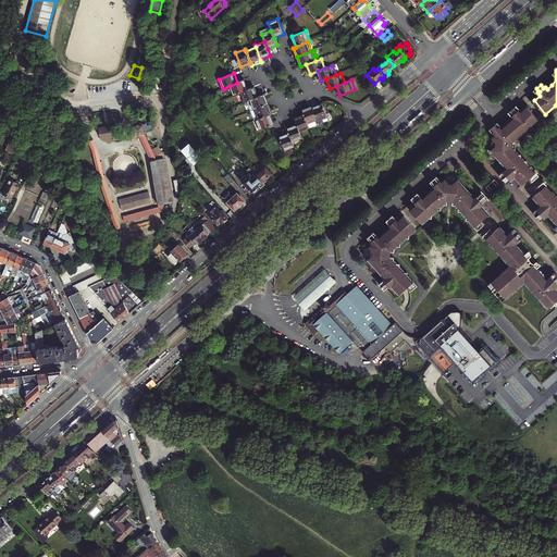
[(245,81),(237,83),(230,86),(234,96),(240,93),(248,89),(245,81)]
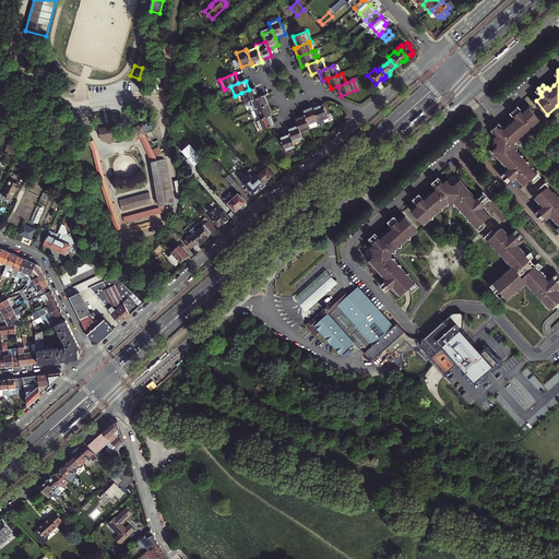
[(260,96),(256,87),(249,90),(241,93),(246,103),(252,99),(260,96)]
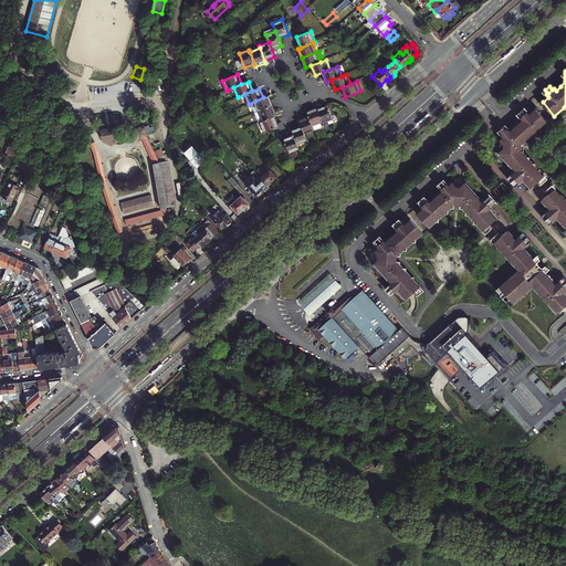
[(259,112),(273,105),(270,95),(263,97),(255,101),(259,112)]
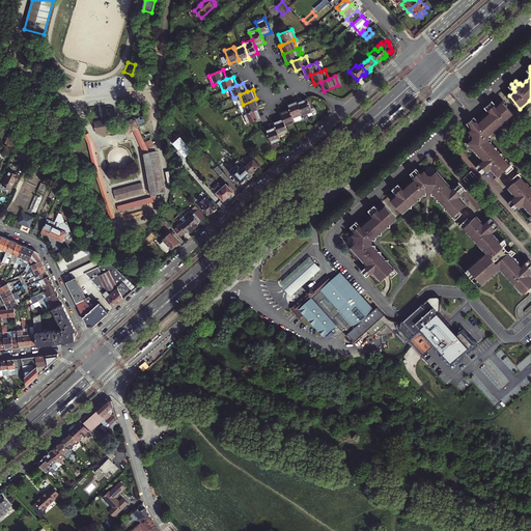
[(308,98),(298,101),(303,114),(304,116),(313,112),(308,98)]
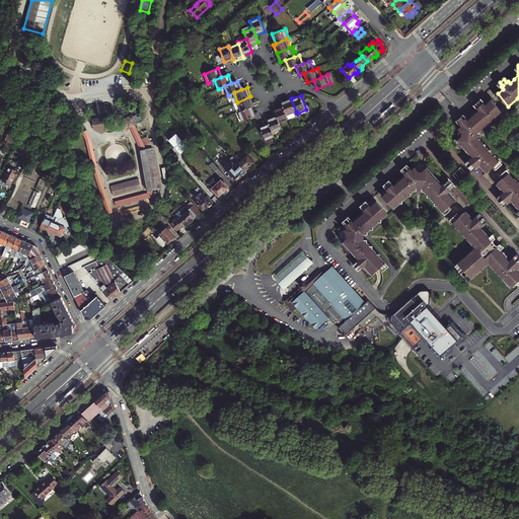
[(254,105),(250,96),(237,102),(241,112),(252,106),(254,105)]
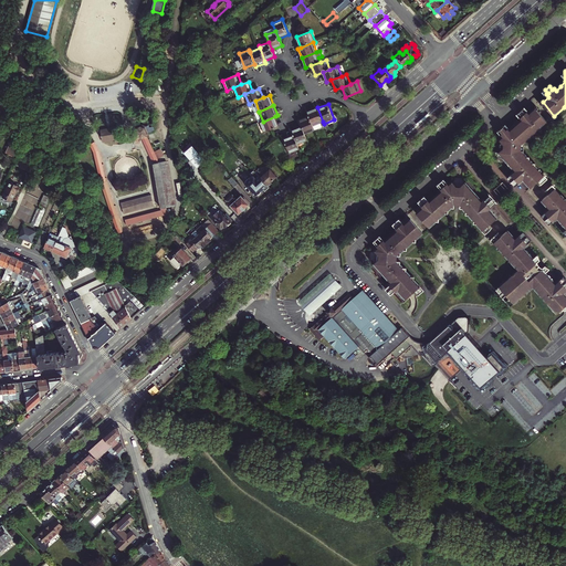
[(323,122),(317,107),(307,111),(310,116),(313,126),(323,122)]
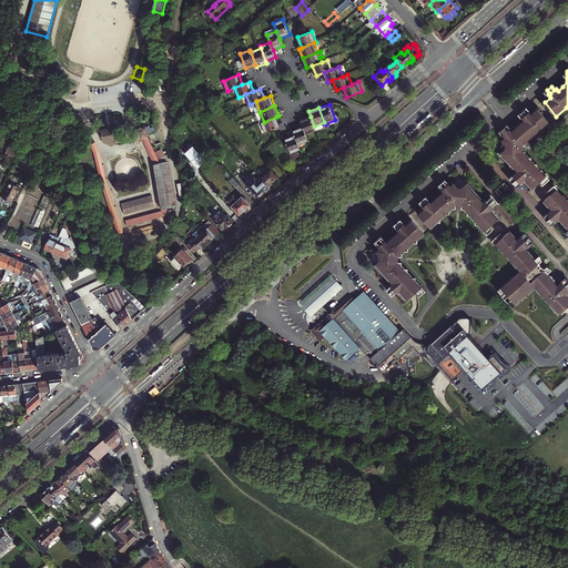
[(506,133),(504,135),(506,138),(504,140),(507,144),(507,149),(503,153),(505,155),(505,159),(507,160),(508,159),(518,171),(515,175),(516,176),(511,181),(516,186),(521,182),(523,184),(527,180),(535,189),(540,183),(548,176),(545,172),(543,174),(540,172),(543,170),(539,166),(539,164),(536,163),(534,160),(534,158),(530,158),(527,153),(527,151),(525,151),(525,144),(528,144),(528,142),(531,139),(535,139),(535,137),(538,133),(540,133),(540,130),(551,121),(539,108),(533,114),(530,111),(529,112),(526,109),(523,112),(525,117),(524,118),(526,120),(514,131),(511,129),(509,130),(507,127),(503,130),(506,133)]
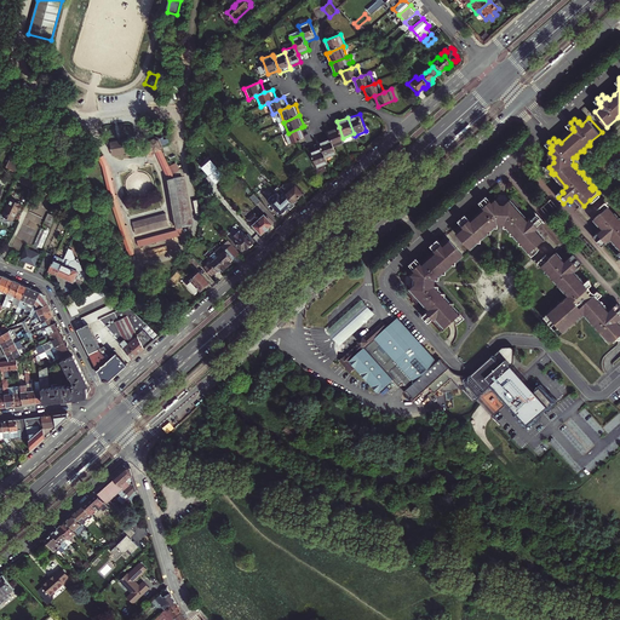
[(290,145),(306,138),(302,127),(288,133),(286,135),(290,145)]
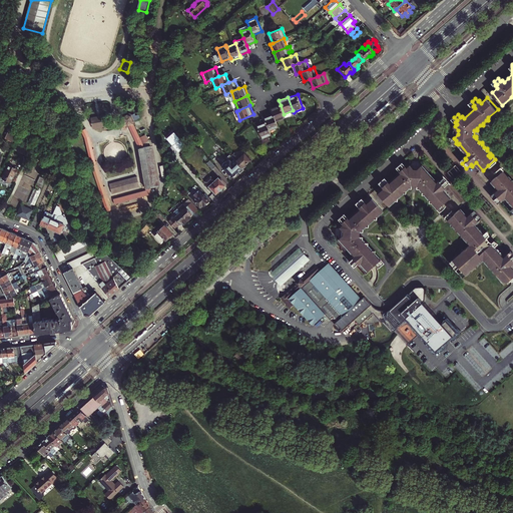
[(284,114),(281,105),(272,108),(274,114),(277,121),(286,118),(284,114)]
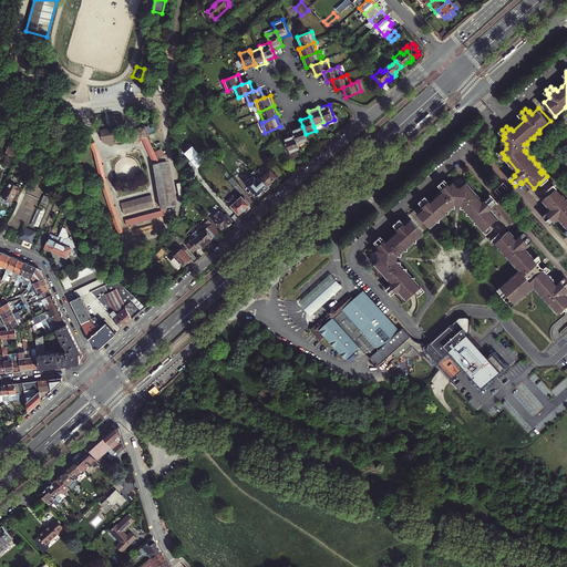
[(143,140),(154,162),(158,160),(147,135),(150,134),(152,132),(150,125),(146,126),(143,126),(137,129),(137,131),(138,133),(132,136),(134,141),(141,137),(142,138),(143,140)]
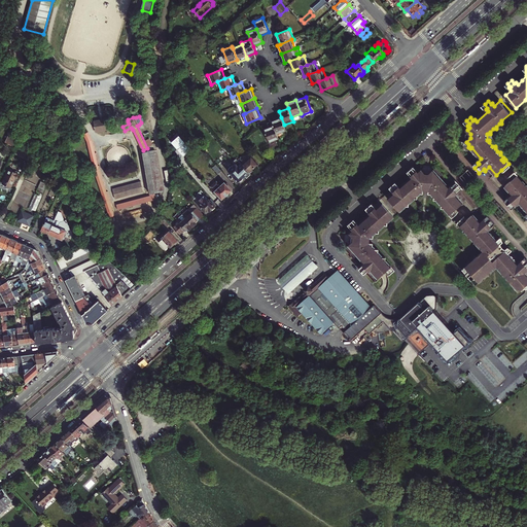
[(284,125),(281,117),(272,120),(274,126),(278,135),(287,131),(284,125)]
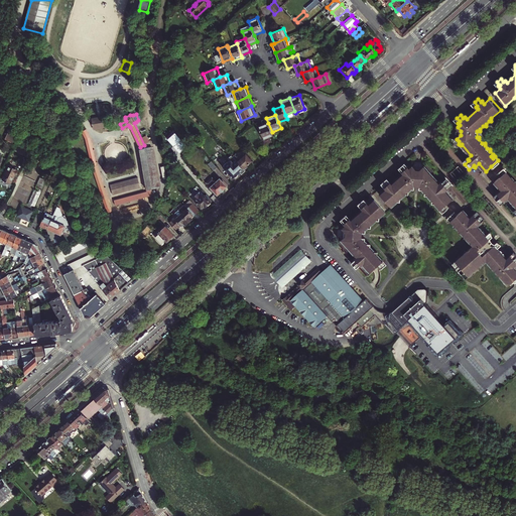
[(93,121),(94,129),(112,125),(111,116),(107,117),(107,118),(93,121)]
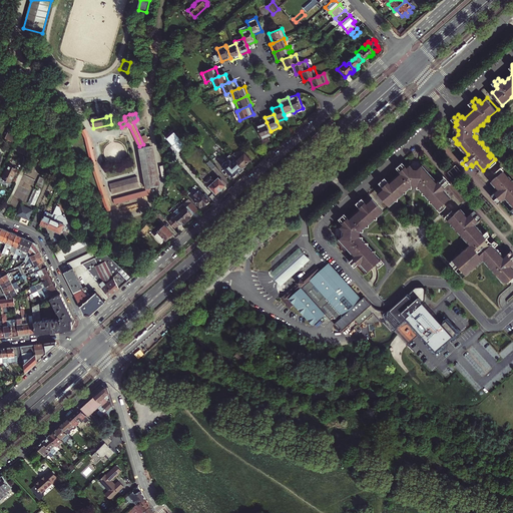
[(271,131),(267,122),(258,125),(263,139),(272,135),(271,131)]
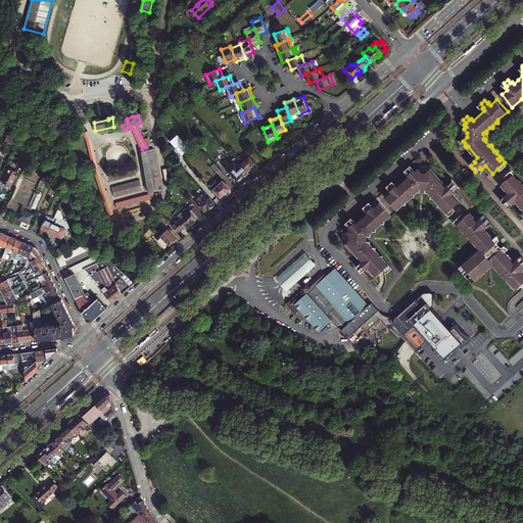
[(8,142),(15,146),(19,137),(17,135),(13,133),(8,142)]
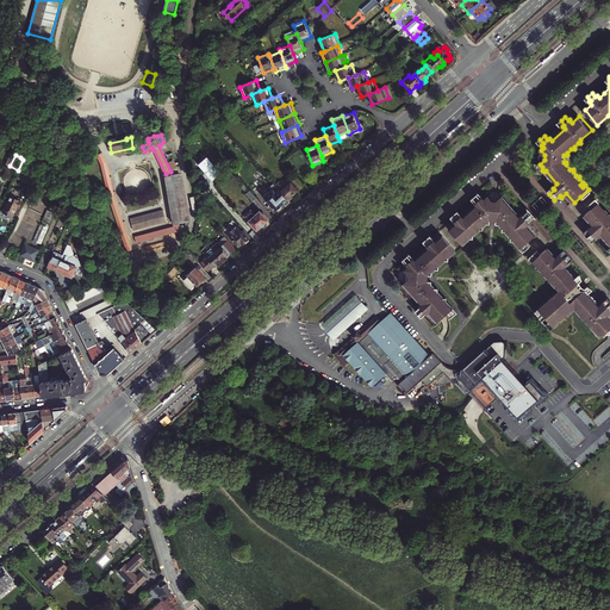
[(213,181),(223,173),(207,156),(198,165),(213,181)]
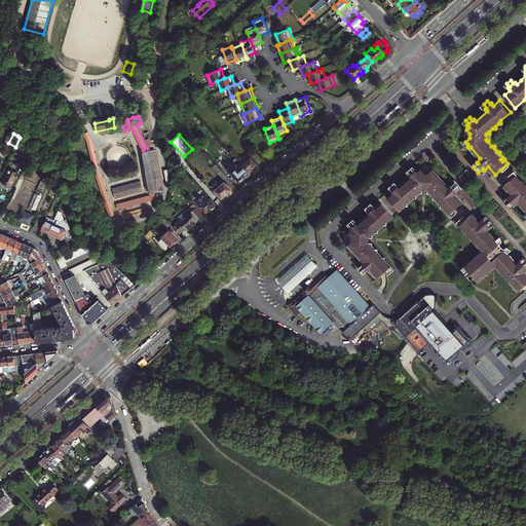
[(15,147),(12,152),(30,160),(34,153),(20,138),(15,147)]
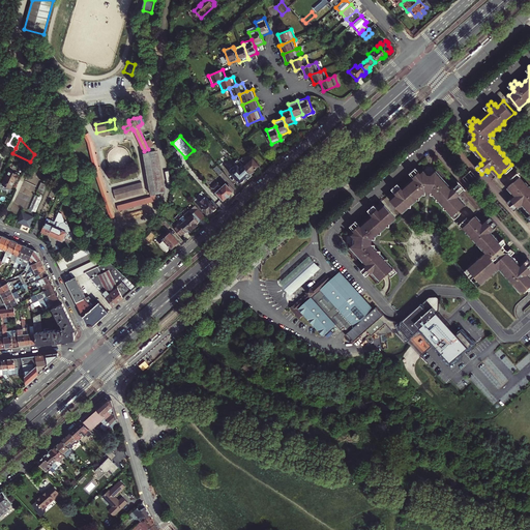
[(93,142),(88,143),(95,171),(108,207),(113,218),(116,217),(100,170),(93,142)]
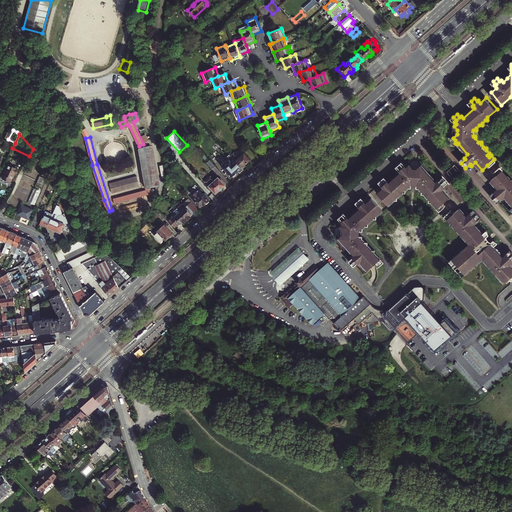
[(146,190),(114,199),(115,204),(117,203),(119,208),(132,205),(130,200),(146,196),(148,195),(149,194),(150,192),(151,191),(151,189),(151,187),(144,147),(141,147),(139,148),(146,189),(146,190)]
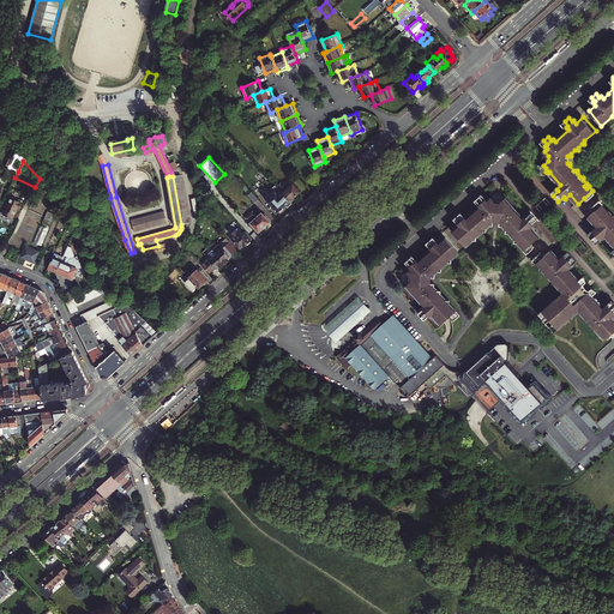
[(283,192),(292,202),(296,198),(295,197),(301,191),(294,182),(283,192)]
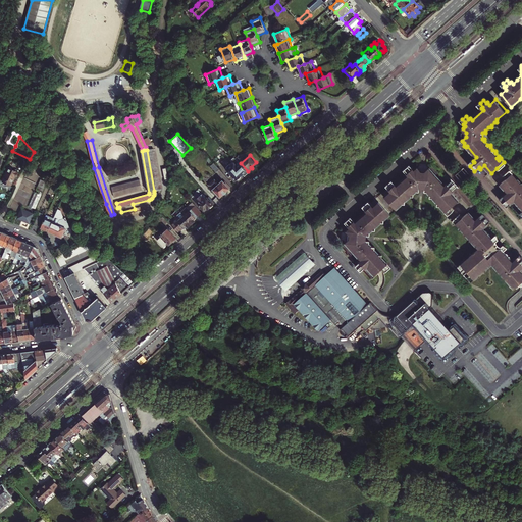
[(241,163),(235,156),(225,164),(231,175),(233,175),(238,180),(242,178),(242,176),(241,175),(243,173),(245,175),(249,172),(248,171),(241,163)]
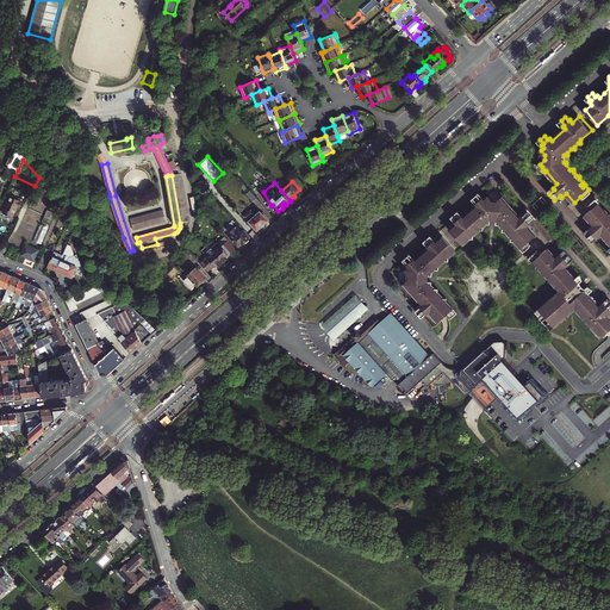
[(589,190),(580,197),(584,200),(591,193),(589,190)]
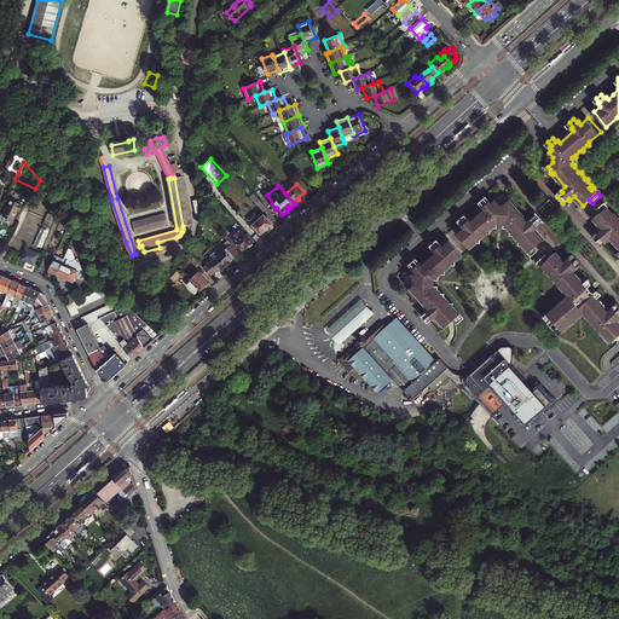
[(261,201),(258,197),(255,194),(252,197),(258,204),(261,201)]
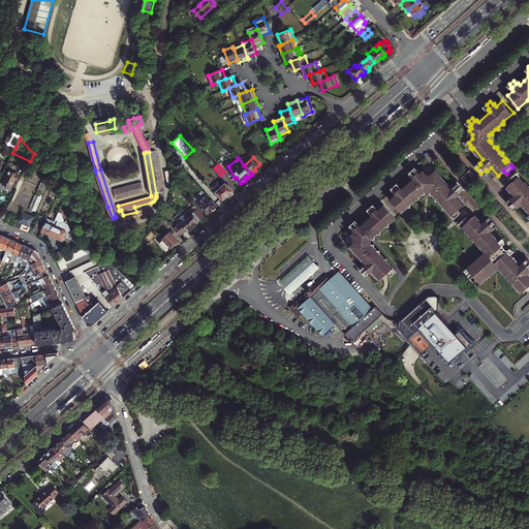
[(395,194),(389,200),(401,213),(407,208),(410,208),(410,205),(415,199),(419,199),(419,196),(422,194),(425,194),(426,191),(430,191),(430,194),(433,194),(436,197),(435,200),(439,201),(443,206),(442,209),(446,210),(452,216),(457,211),(465,204),(457,195),(459,193),(459,192),(462,189),(457,184),(454,187),(453,186),(450,188),(434,170),(430,175),(430,178),(426,178),(426,175),(423,170),(419,173),(417,175),(413,168),(410,172),(414,177),(413,179),(402,188),(400,190),(395,184),(392,187),(397,193),(395,194)]
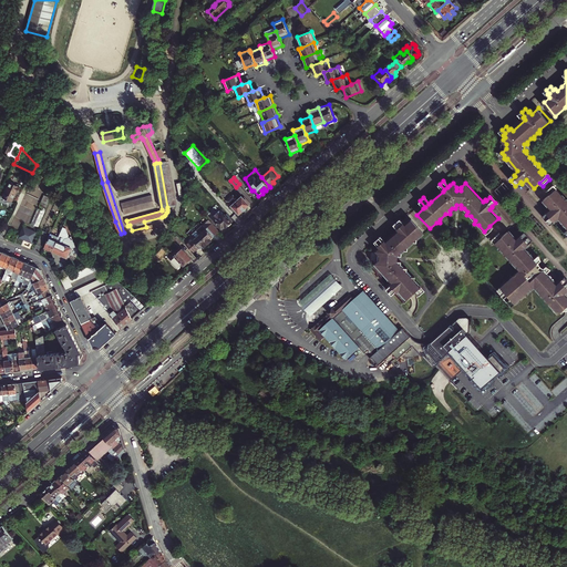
[(11,183),(3,198),(12,202),(17,192),(19,193),(21,187),(11,183)]
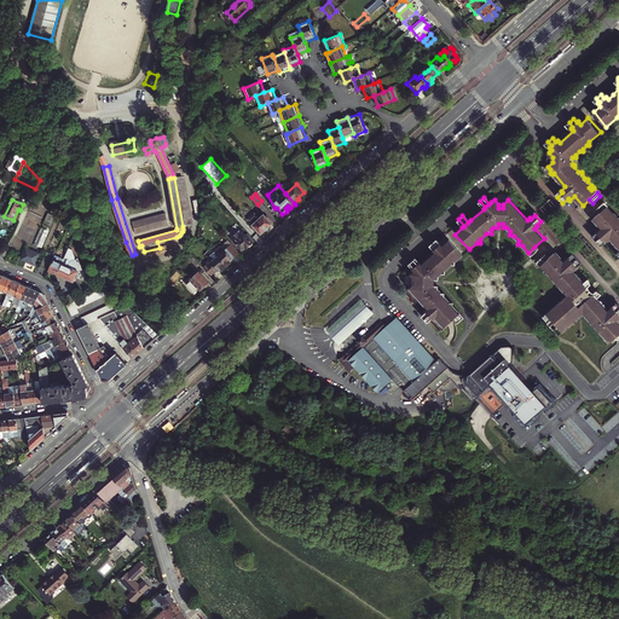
[(601,213),(609,206),(606,202),(597,209),(601,213)]
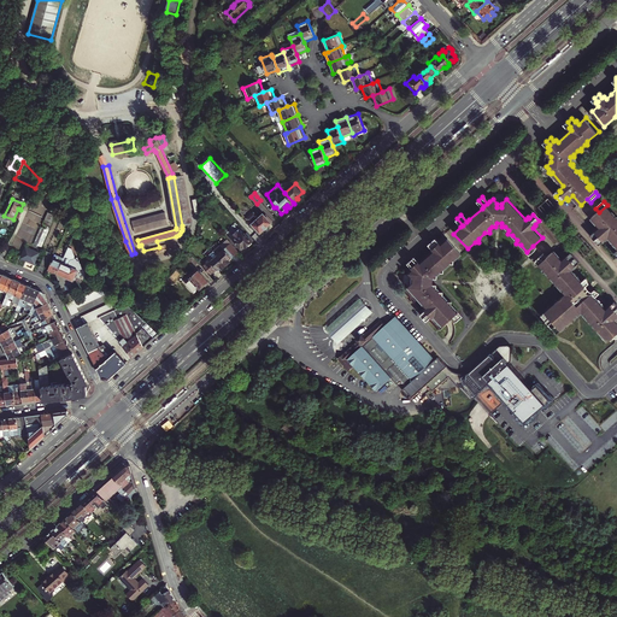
[(604,239),(605,241),(610,236),(616,244),(616,251),(616,252),(616,253),(616,254),(616,215),(613,211),(612,213),(610,211),(611,210),(607,205),(599,212),(593,218),(601,227),(597,231),(598,233),(593,238),(599,244),(604,239)]
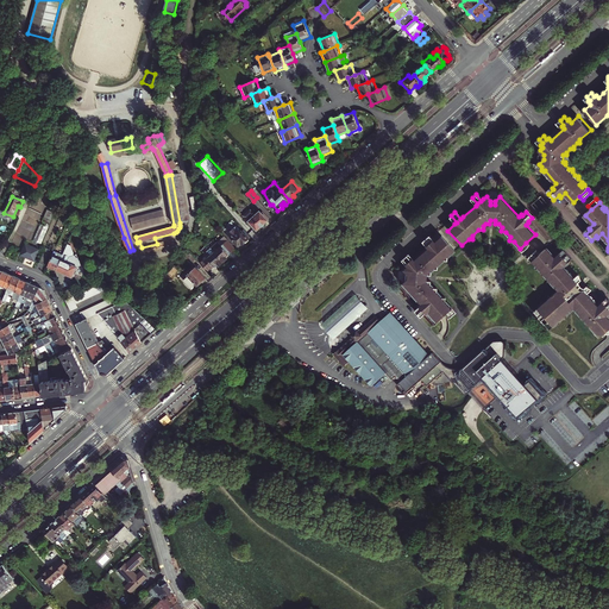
[(246,217),(250,220),(258,230),(270,218),(264,211),(261,214),(255,208),(246,217)]
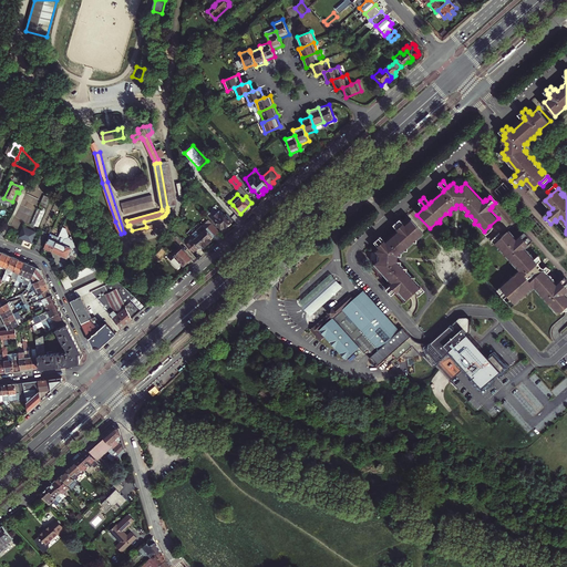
[(51,198),(45,195),(40,206),(41,206),(40,209),(39,208),(32,224),(39,227),(51,198)]
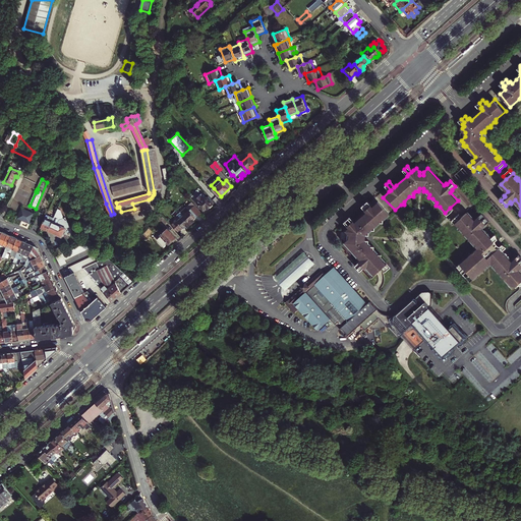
[(112,187),(114,196),(142,189),(139,179),(112,187)]
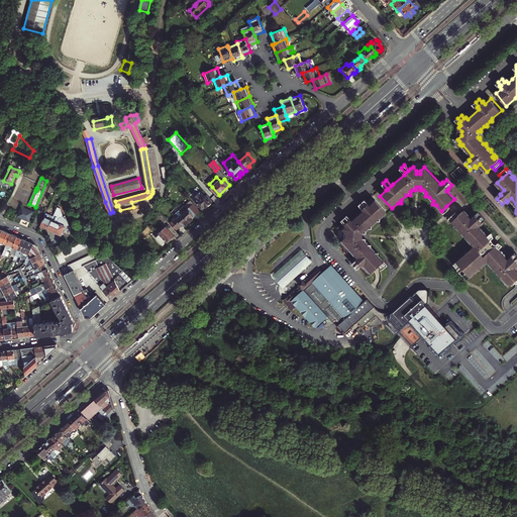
[(211,202),(201,190),(195,195),(198,198),(196,200),(204,208),(208,204),(210,205),(211,203),(211,202)]
